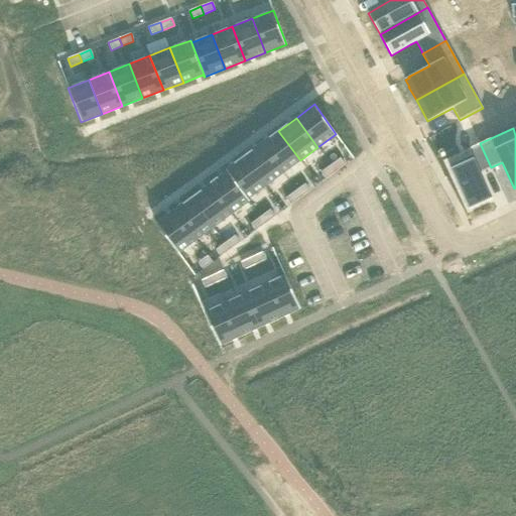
[(278,131),(261,143),(282,173),(300,160),(278,131)]
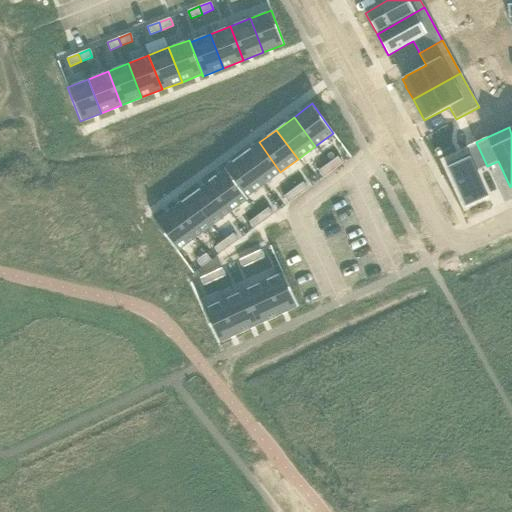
[(259,142),(241,155),(263,185),(280,172),(259,142)]
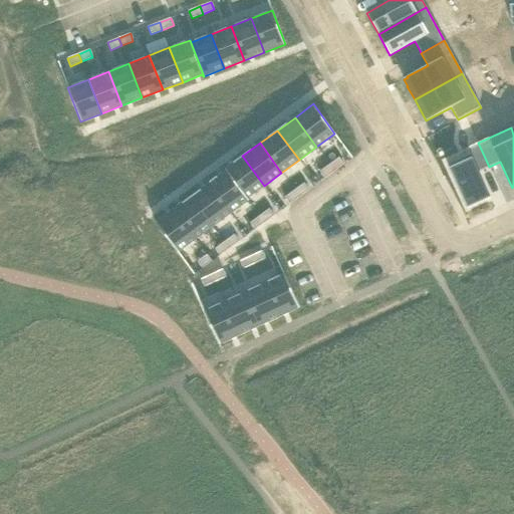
[(468,154),(447,164),(467,208),(490,198),(478,173),(489,167),(478,143),(466,149),(468,154)]
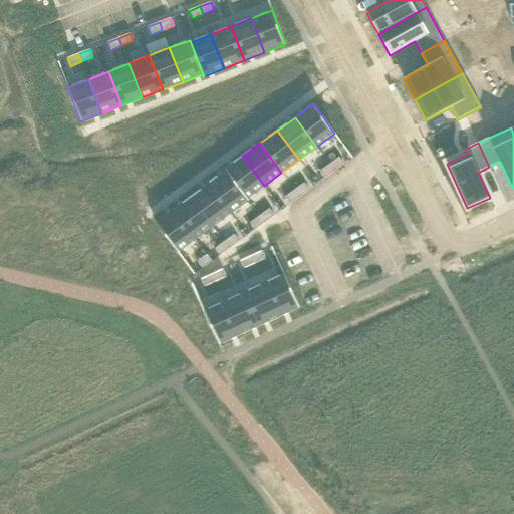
[(242,156),(225,169),(248,200),(249,200),(247,198),(264,186),(242,156)]
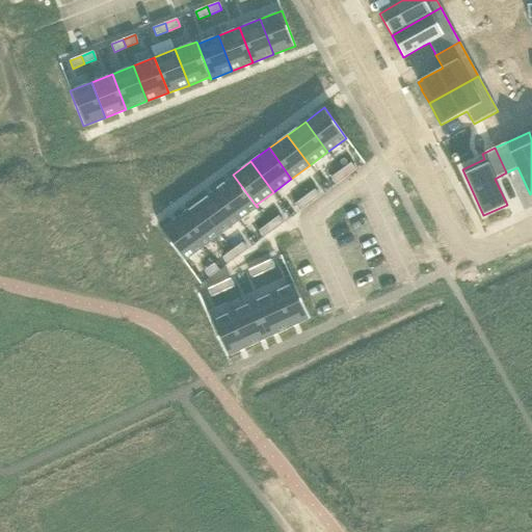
[(351,163),(341,170),(346,177),(355,169),(351,163)]
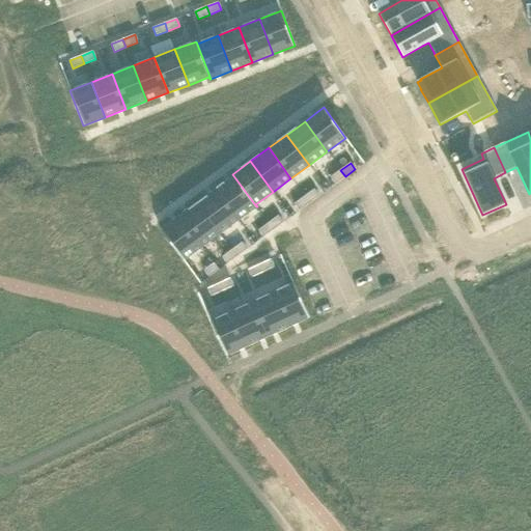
[(340,170),(330,177),(335,185),(345,176),(340,170)]
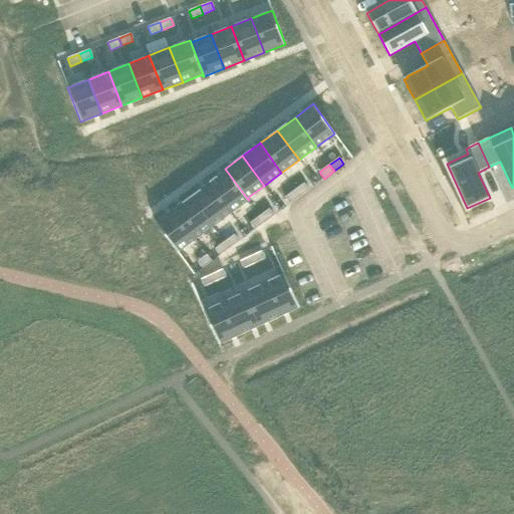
[(226,171),(209,184),(230,213),(248,200),(225,169),(224,169),(226,171)]
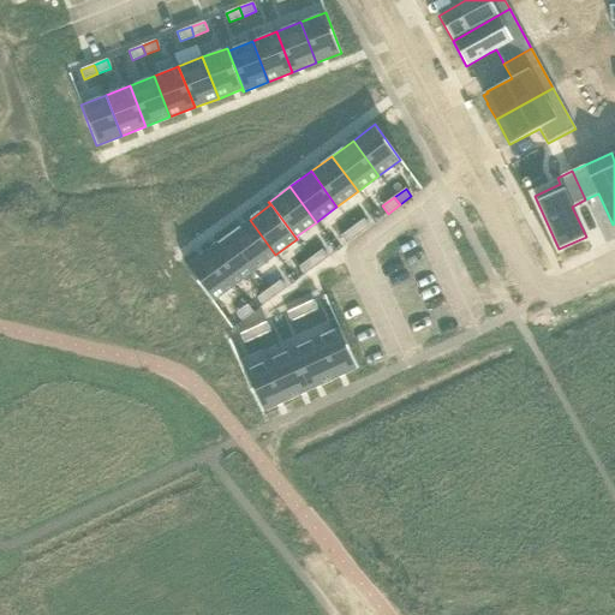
[(364,219),(352,227),(358,236),(370,227),(364,219)]
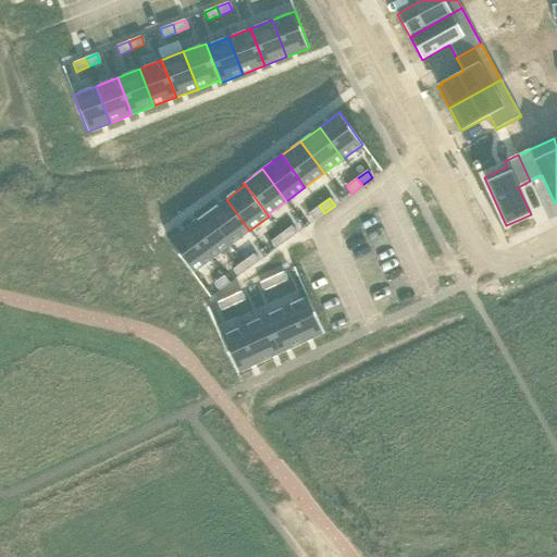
[(226,199),(207,213),(231,245),(249,231),(226,199)]
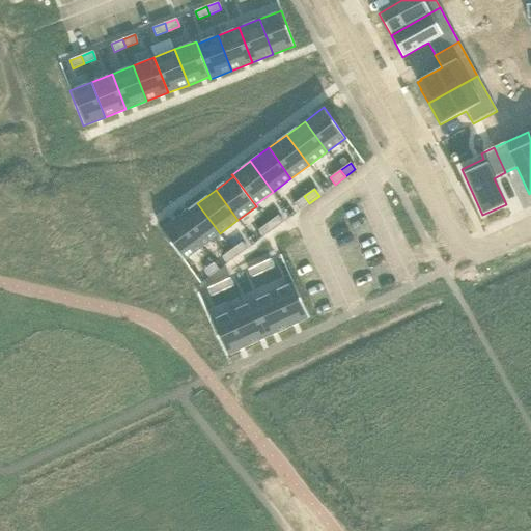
[(304,196),(294,204),(299,211),(309,203),(304,196)]
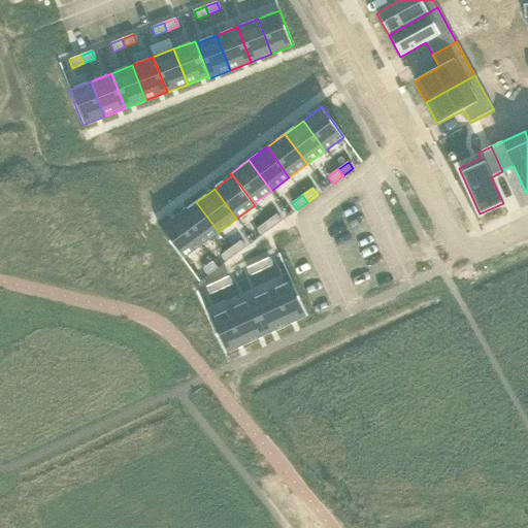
[(196,202),(178,215),(200,245),(219,232),(196,202)]
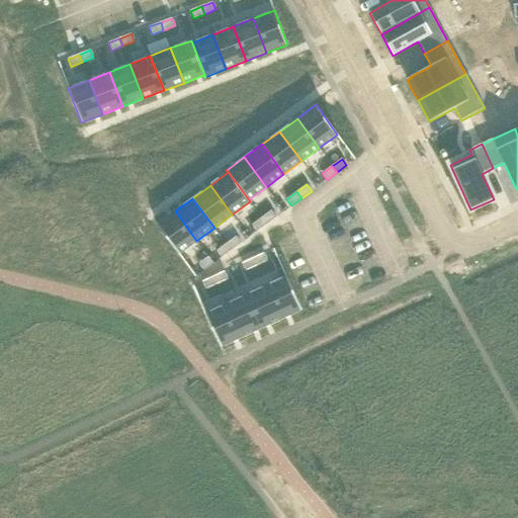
[(175,210),(157,225),(178,254),(179,254),(196,241),(175,210)]
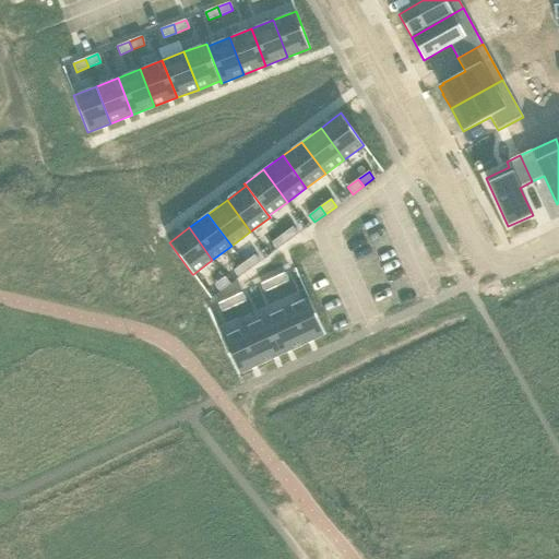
[(293,227),(282,235),(287,242),(298,234),(293,227)]
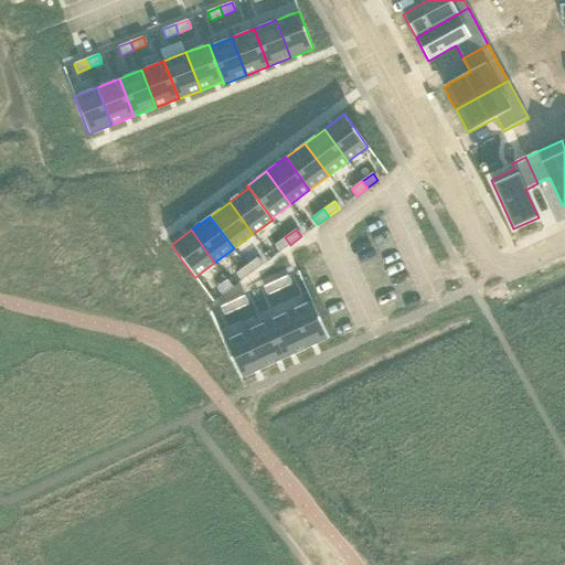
[(285,237),(275,245),(279,253),(290,245),(285,237)]
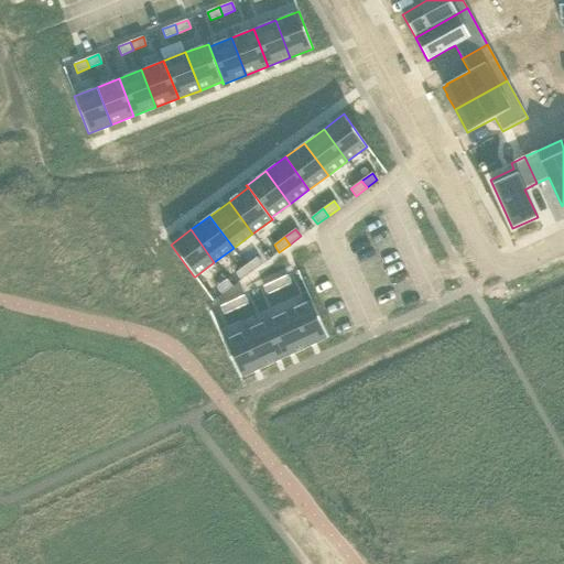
[(257,257),(246,266),(251,272),(262,264),(257,257)]
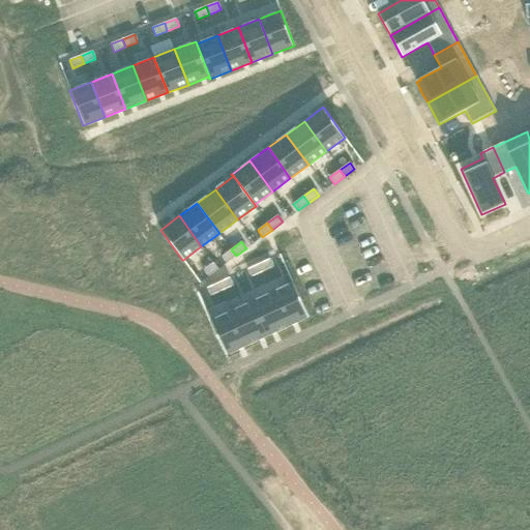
[(231,249),(222,257),(227,263),(236,256),(231,249)]
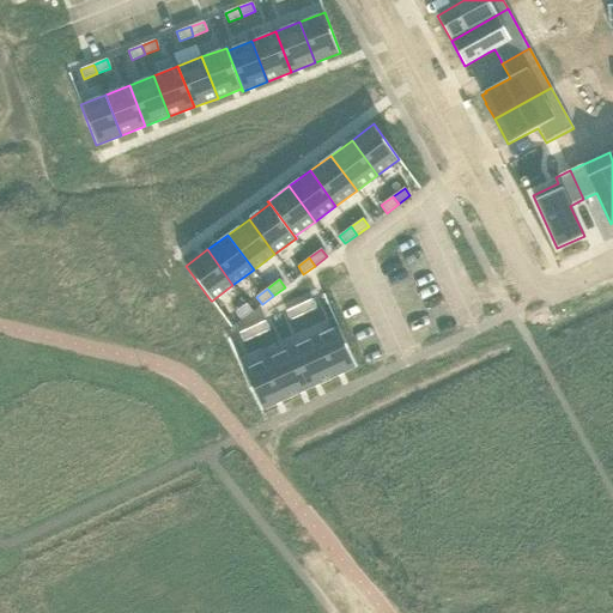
[(313,299),(299,305),(304,314),(316,308),(313,299)]
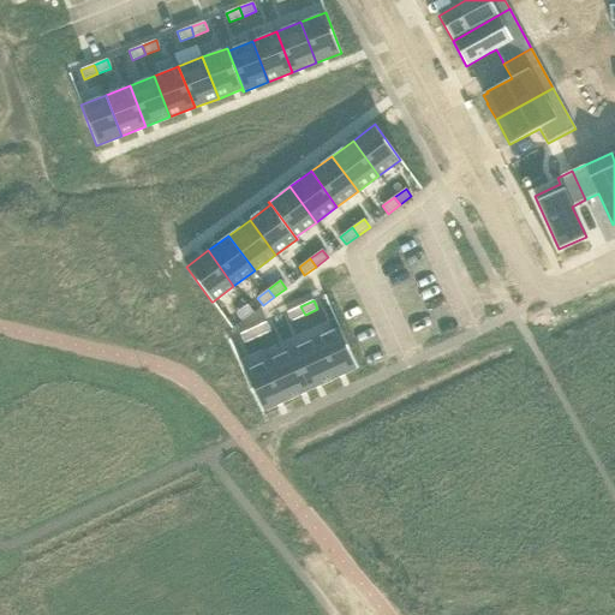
[(248,304),(236,312),(242,321),(254,312),(248,304)]
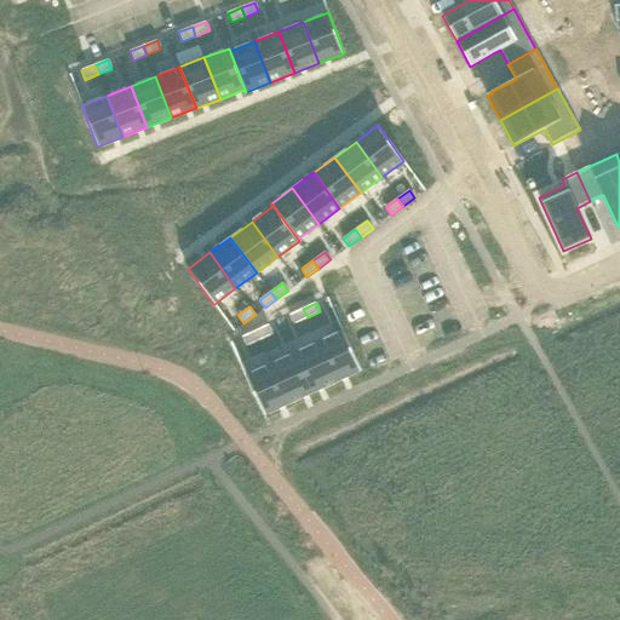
[(303,309),(290,315),(293,325),(308,317),(303,309)]
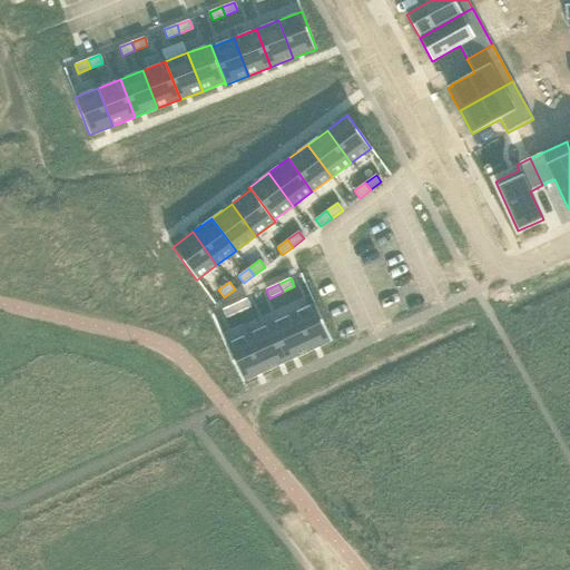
[(247,298),(235,304),(238,313),(251,307),(247,298)]
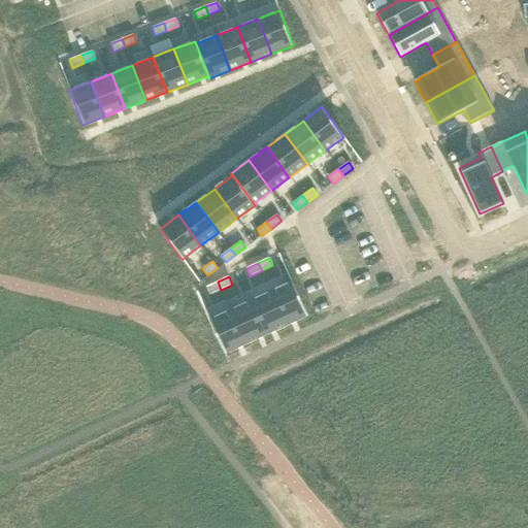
[(218,282),(206,287),(209,295),(221,290),(218,282)]
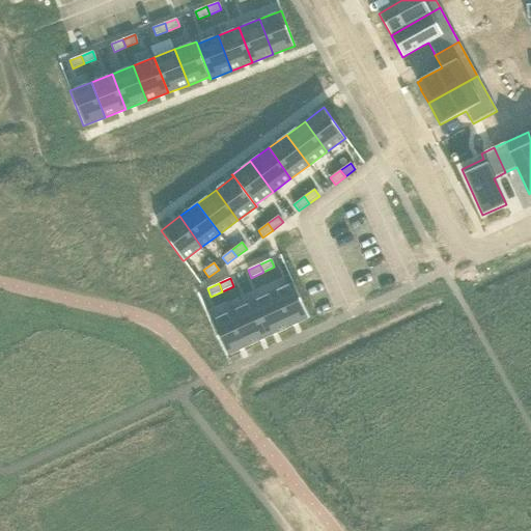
[(294,283),(273,292),(288,327),(309,317),(294,283)]
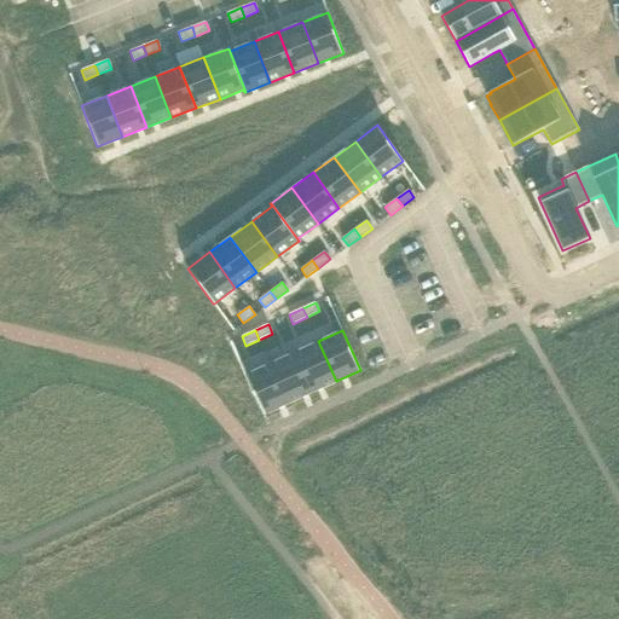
[(318,341),(294,352),(312,392),(336,381),(318,341)]
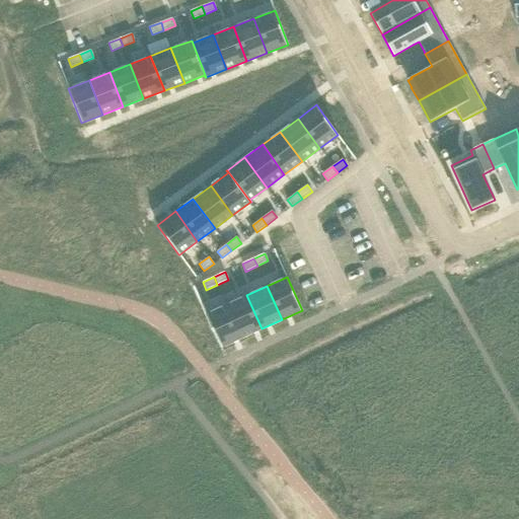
[(246,295),(226,304),(241,338),(262,328),(246,295)]
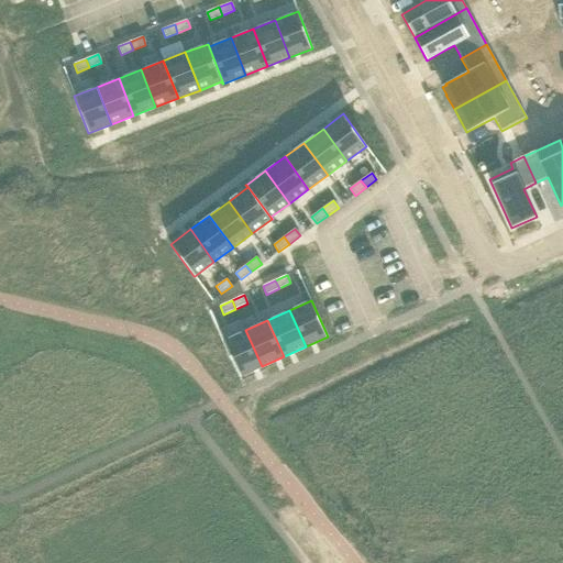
[(245,330),(223,340),(240,377),(262,366),(245,330)]
